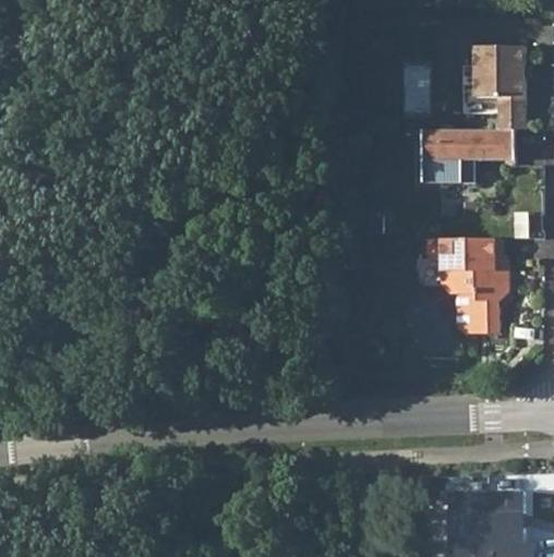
[(364,37),(374,36),(373,24),(363,25),(364,37)]
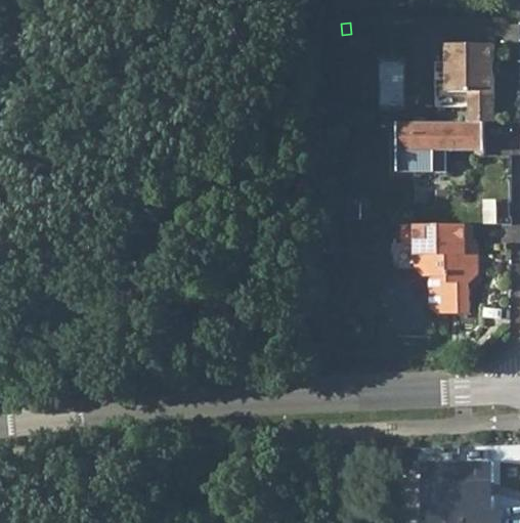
[(492,121),(491,44),(446,44),(447,91),(468,91),(468,121),(482,121),(492,121)]
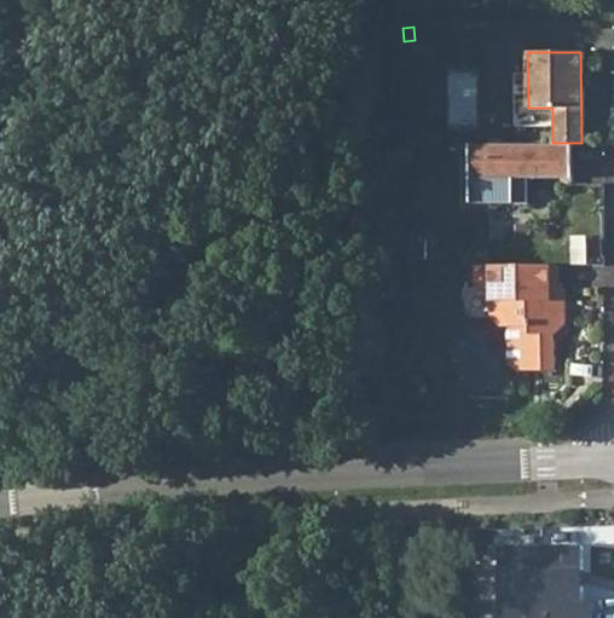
[(525,177),(571,177),(569,143),(552,143),(468,144),(468,202),(525,201),(525,177)]
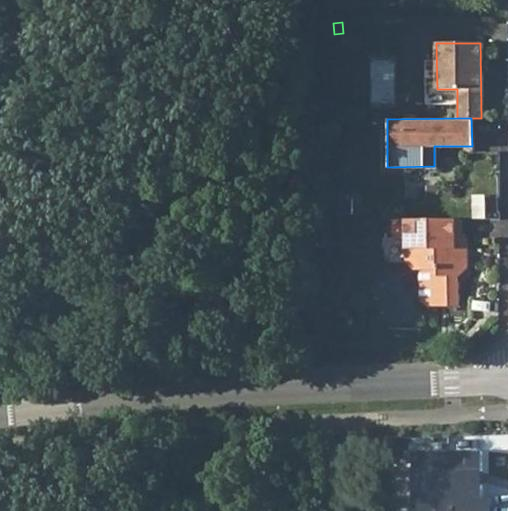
[(456,275),(464,267),(464,247),(458,247),(458,237),(458,218),(392,219),(392,237),(404,237),(404,260),(413,269),(417,269),(436,269),(436,305),(456,305),(456,275)]
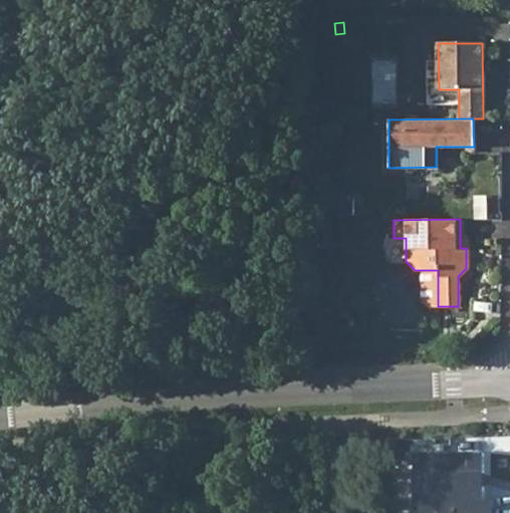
[(312,234),(325,234),(325,225),(312,225),(312,234)]
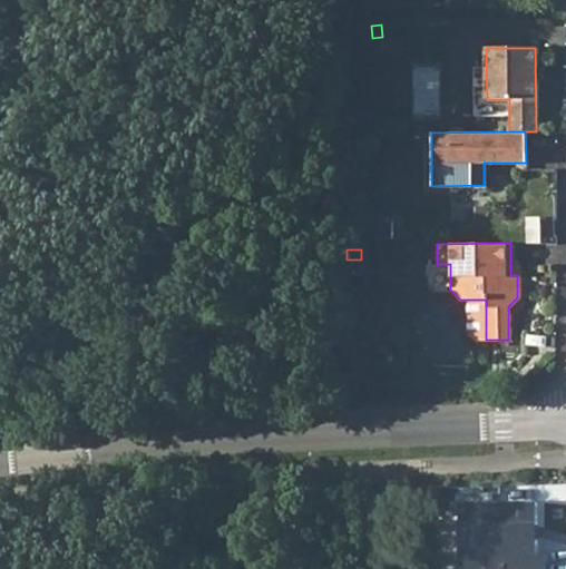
[(486,300),(465,300),(465,332),(474,340),(486,340),(486,300)]
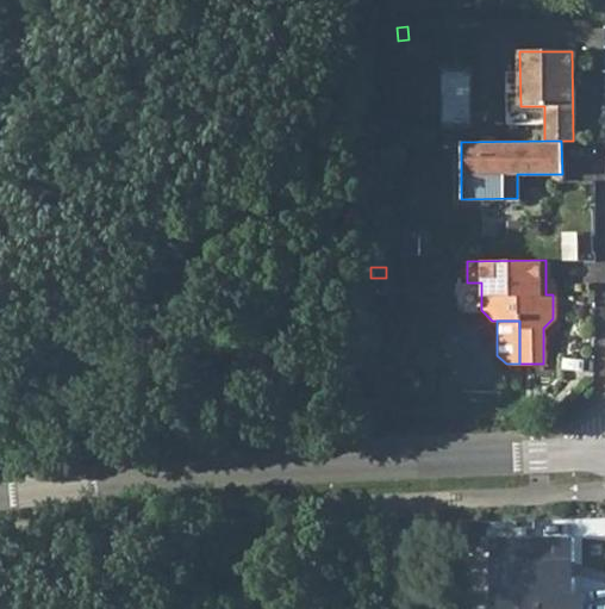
[(572,608),(573,539),(494,538),(493,608),(572,608)]
